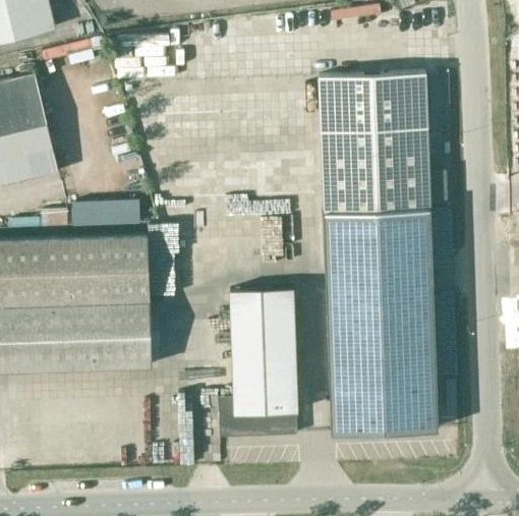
[(48,0),(0,0),(0,43),(56,31),(48,0)]
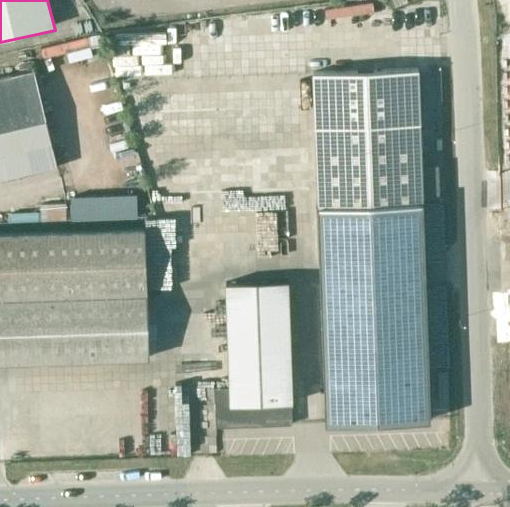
[(410,6),(407,0),(391,0),(396,11),(410,6)]
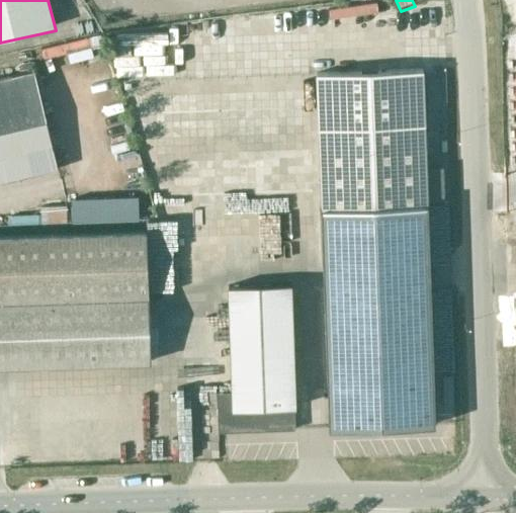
[(86,35),(39,48),(67,150),(72,149),(76,162),(94,157),(90,141),(118,133),(114,116),(131,112),(111,40),(89,47),(86,35)]
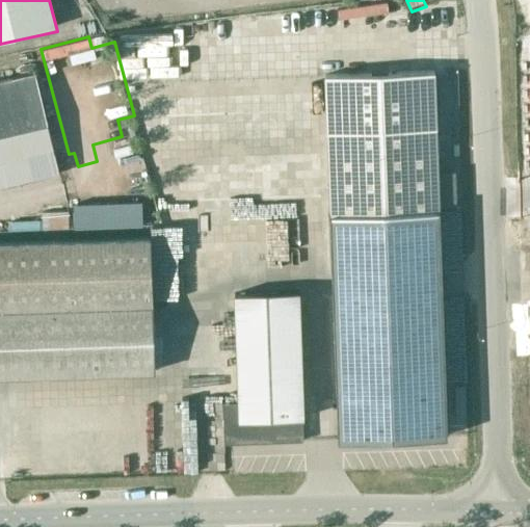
[(326,80),(328,134),(332,225),(441,221),(435,76),(326,80)]
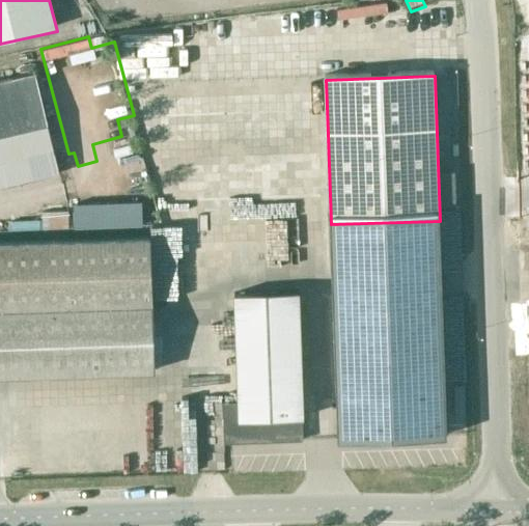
[(0,193),(61,178),(37,77),(0,85),(0,193)]
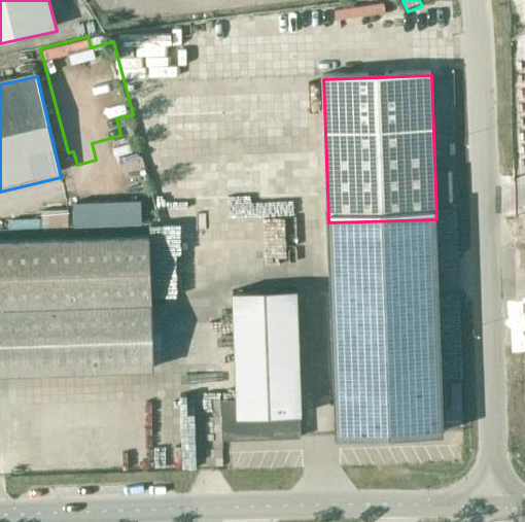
[(337,441),(444,437),(436,219),(328,222),(329,238),(335,401),(337,441)]
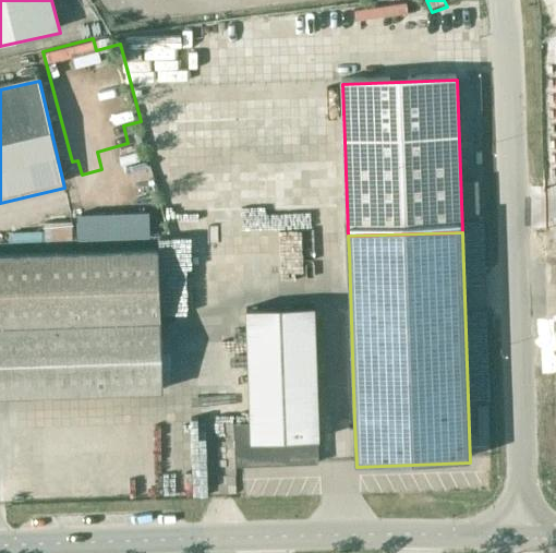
[(0,329),(162,324),(160,254),(0,259),(0,329)]
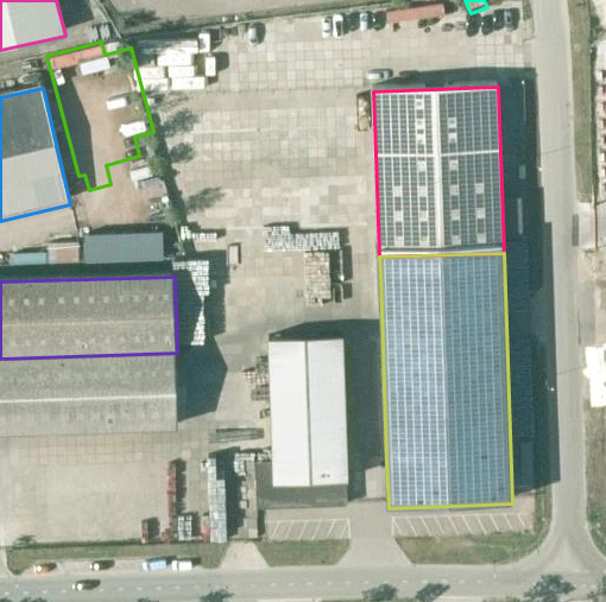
[(259,466),(260,511),(348,508),(347,482),(348,482),(343,338),(342,338),(342,324),(313,324),(313,340),(271,342),(275,449),(267,449),(269,466),(259,466)]
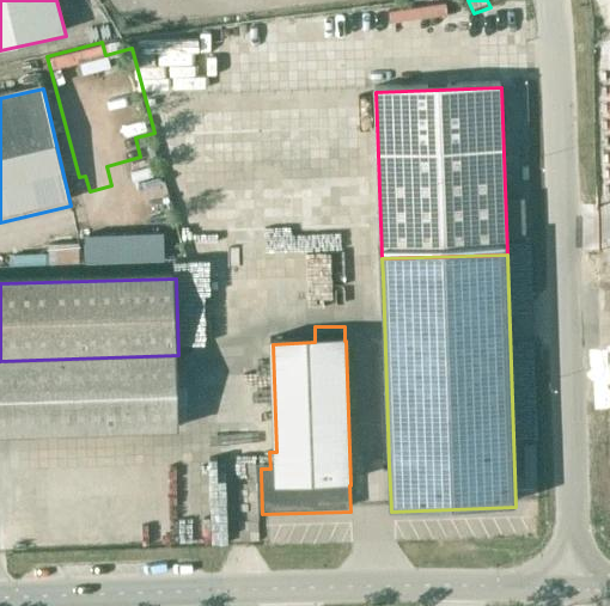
[(0,439),(181,433),(178,355),(0,361),(0,439)]
